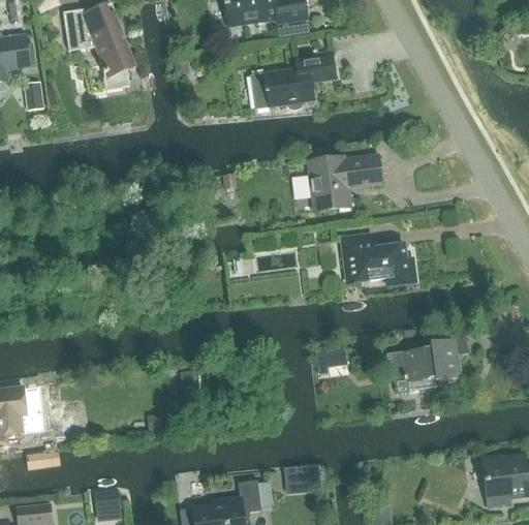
[(225,0),(228,21),(243,19),(244,22),(276,17),(277,22),(306,18),(303,0),(225,0)]
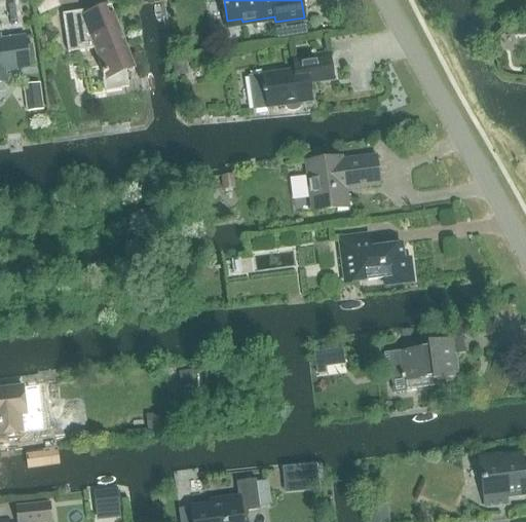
[(134,66),(109,4),(62,10),(68,49),(98,45),(106,67),(101,69),(103,71),(105,87),(128,83),(126,69),(134,66)]
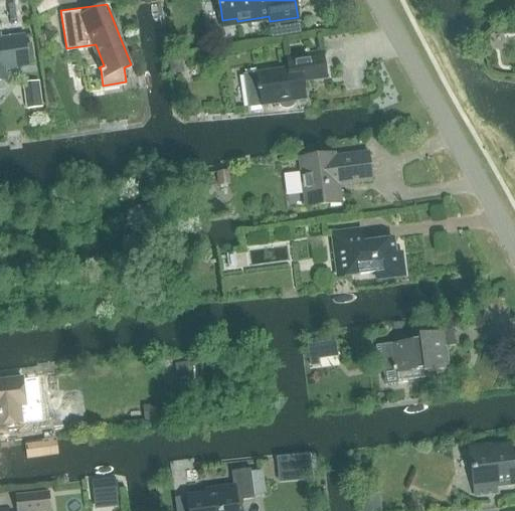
[(0,76),(6,76),(4,66),(28,63),(23,33),(0,36),(0,76)]
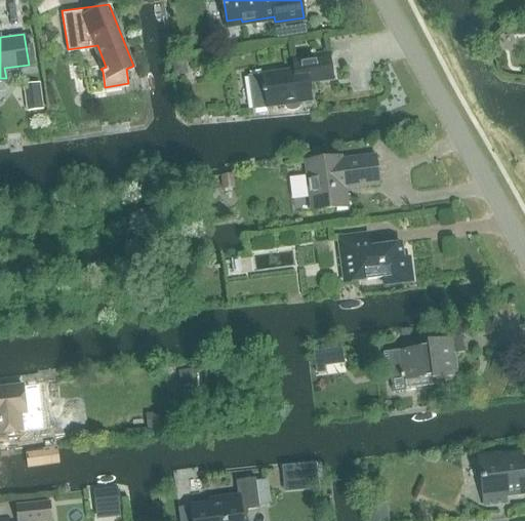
[(299,103),(300,101),(300,99),(311,97),(308,76),(332,72),(329,50),(292,55),(294,67),(248,74),(253,107),(283,102),(284,104),(285,105),(286,106),(287,107),(288,107),(289,108),(291,108),(292,108),(293,108),(295,108),(296,107),(297,106),(298,105),(299,104),(299,103)]
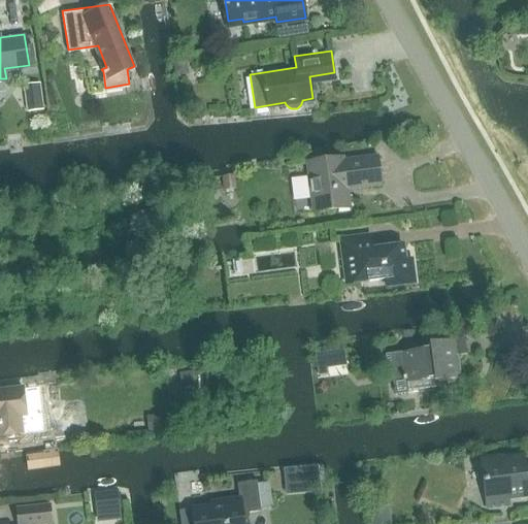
[(187,59),(174,61),(176,73),(189,71),(187,59)]
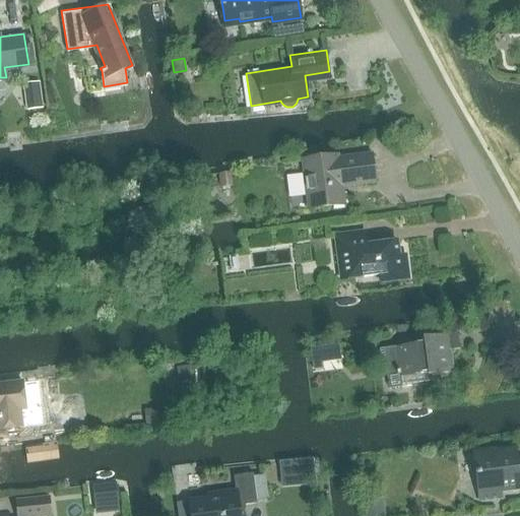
[(40,79),(23,81),(24,89),(41,87),(40,79)]
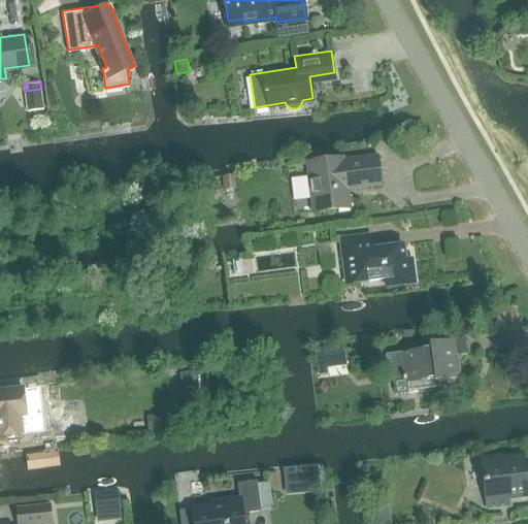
[(381,182),(376,154),(343,158),(342,156),(307,160),(314,209),(350,204),(347,186),(381,182)]
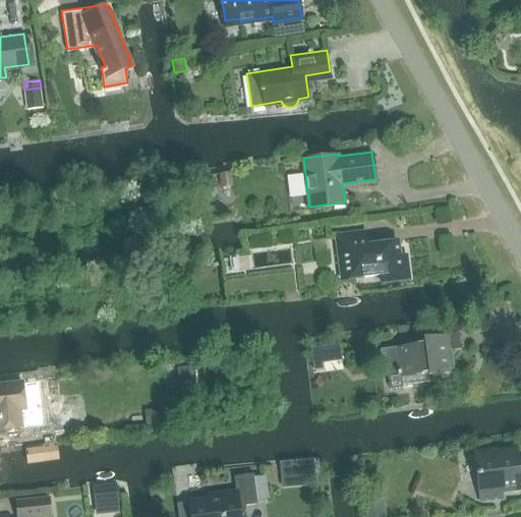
[(232,171),(220,172),(222,184),(233,183),(232,171)]
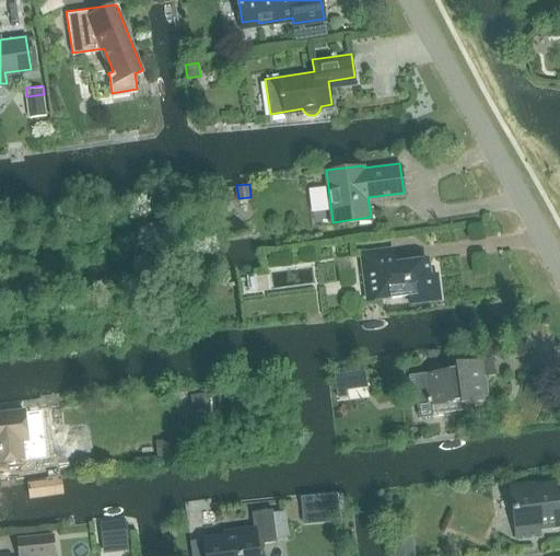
[(395,261),(393,246),(361,251),(368,299),(408,293),(409,300),(439,297),(435,271),(429,273),(427,257),(395,261)]
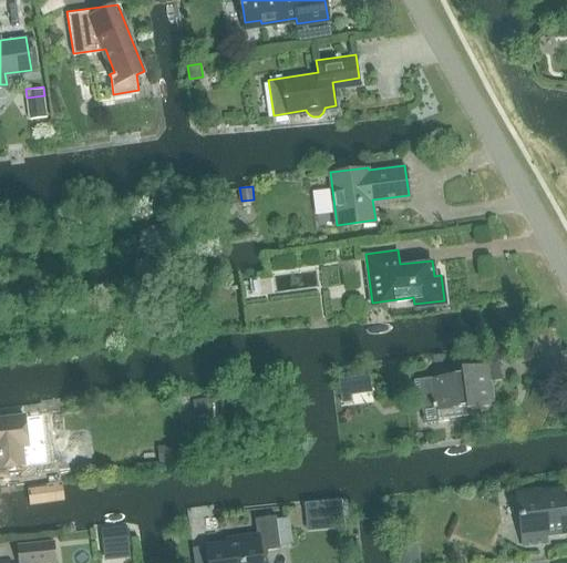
[(259,276),(250,277),(253,292),(261,290),(259,276)]
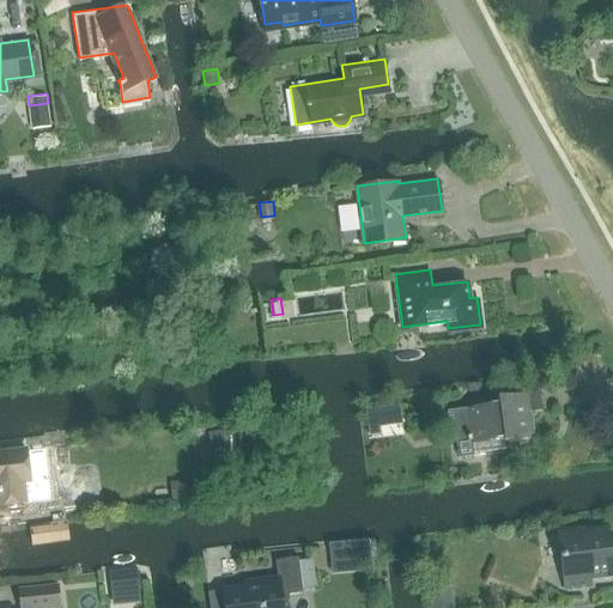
[(450,407),(448,407),(451,435),(454,435),(457,455),(473,453),(507,448),(505,439),(534,436),(530,409),(541,408),(539,389),(498,395),(499,401),(461,406),(450,407)]
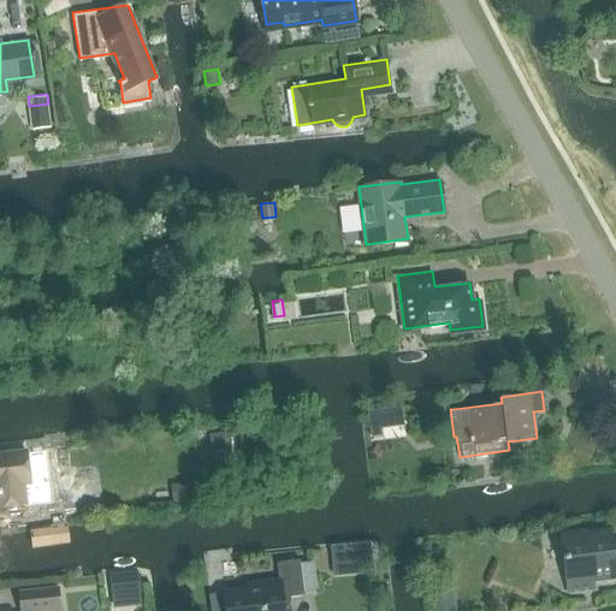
[(371,434),(381,433),(380,426),(386,425),(384,407),(367,409),(371,434)]
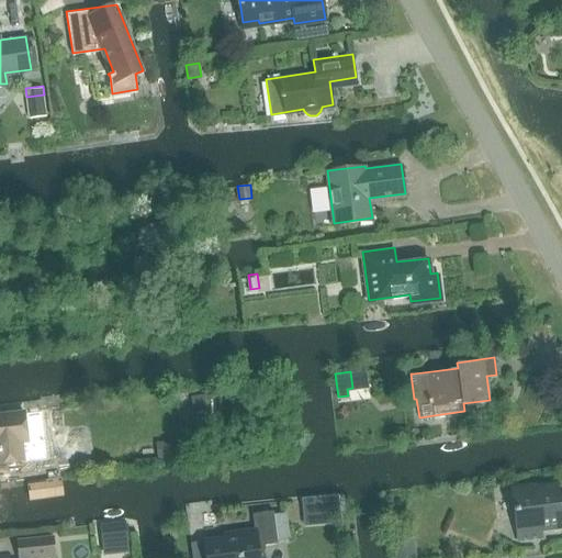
[(204,393),(193,395),(197,410),(208,406),(204,393)]
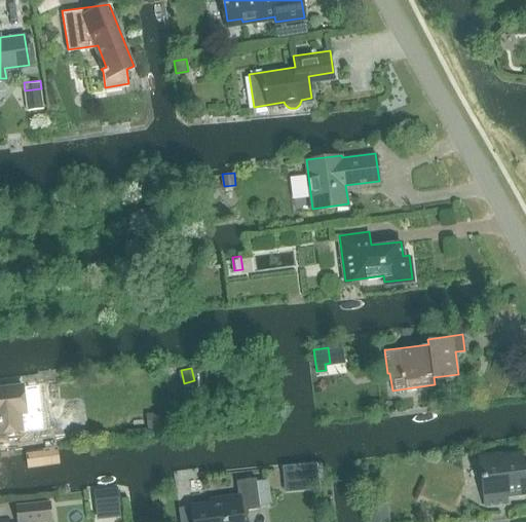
[(0,432),(22,430),(20,411),(26,410),(23,383),(0,385),(0,432)]
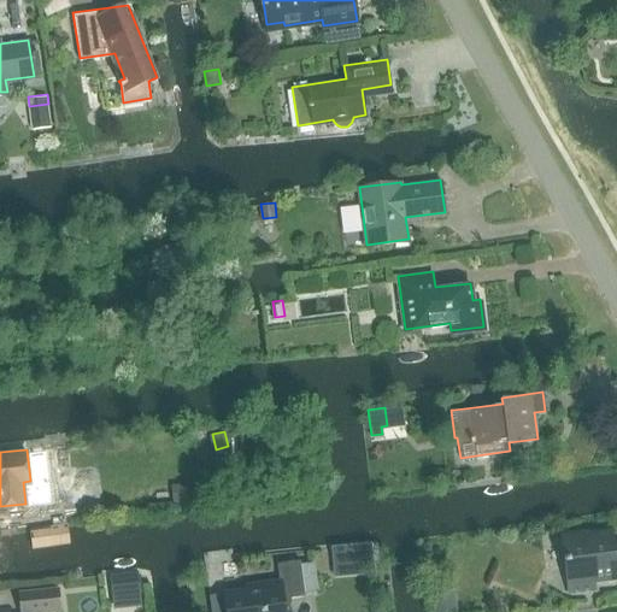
[(200,481),(188,482),(191,500),(203,499),(200,481)]
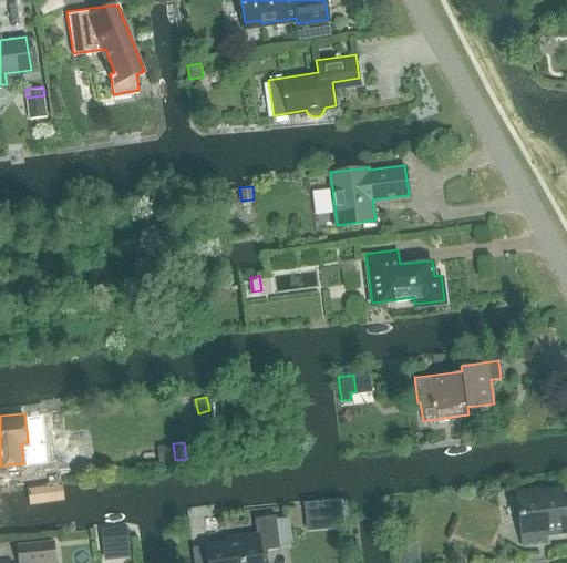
[(566,499),(563,500),(562,487),(540,489),(539,487),(516,490),(523,542),(546,540),(545,533),(566,530),(566,499)]
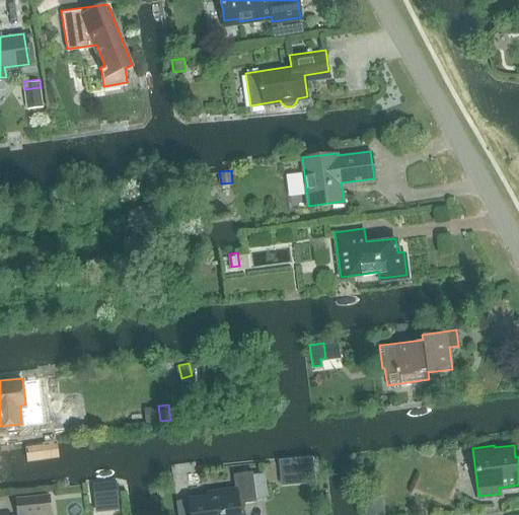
[(312,455),(278,458),(281,484),(314,481),(312,455)]
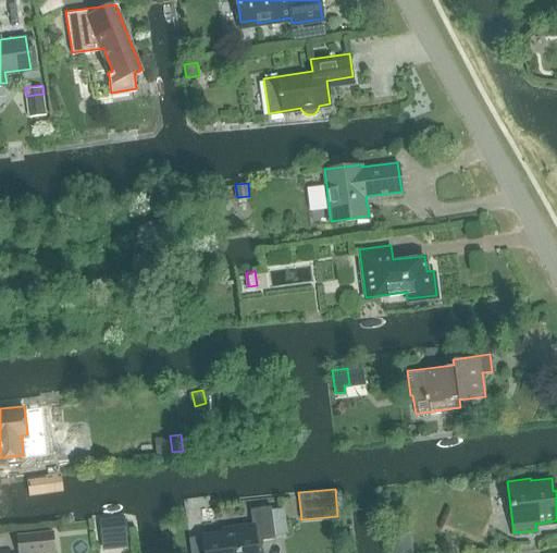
[(224,531),(189,536),(190,552),(257,552),(257,547),(260,547),(262,541),(262,539),(275,537),(271,504),(250,507),(252,523),(223,527),(224,531)]
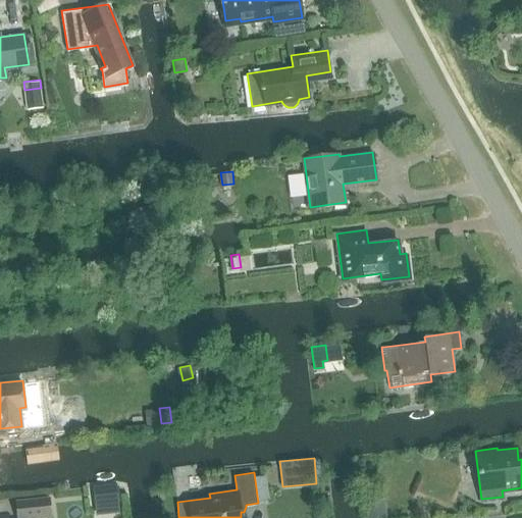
[(115,482),(95,484),(96,498),(117,496),(115,482)]
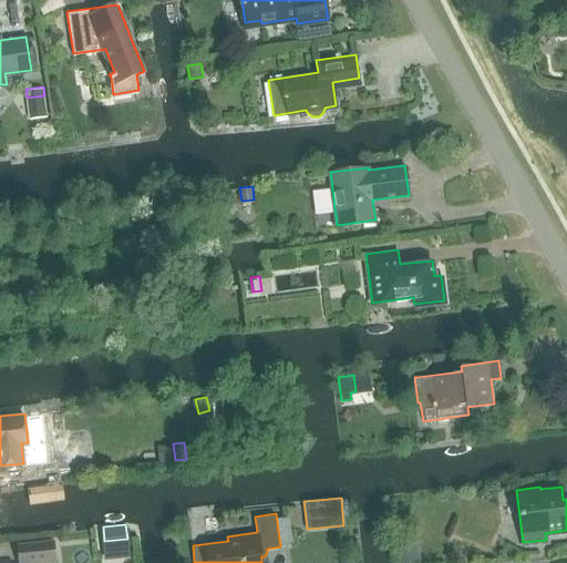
[(30,562),(55,560),(53,540),(18,543),(19,562),(30,562)]
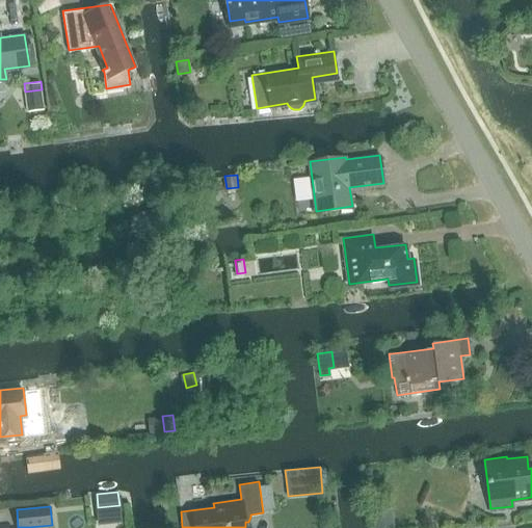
[(392,506),(374,508),(376,527),(395,526),(392,506)]
